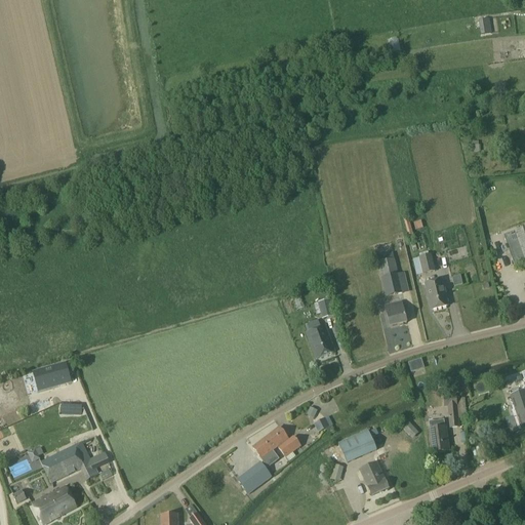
[(481,36),(491,34),(489,19),(478,21),(481,36)]
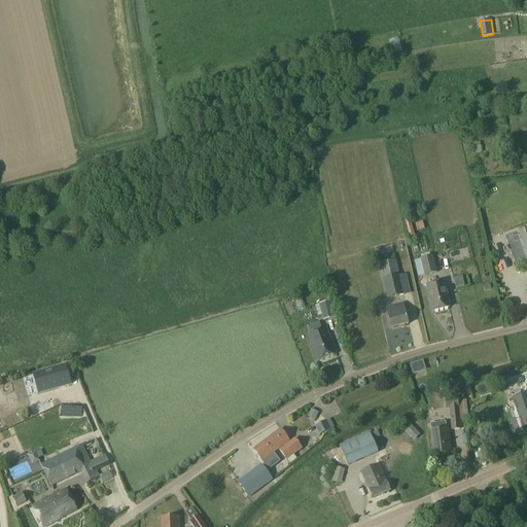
[(526,229),(505,237),(517,268),(526,264),(526,229)]
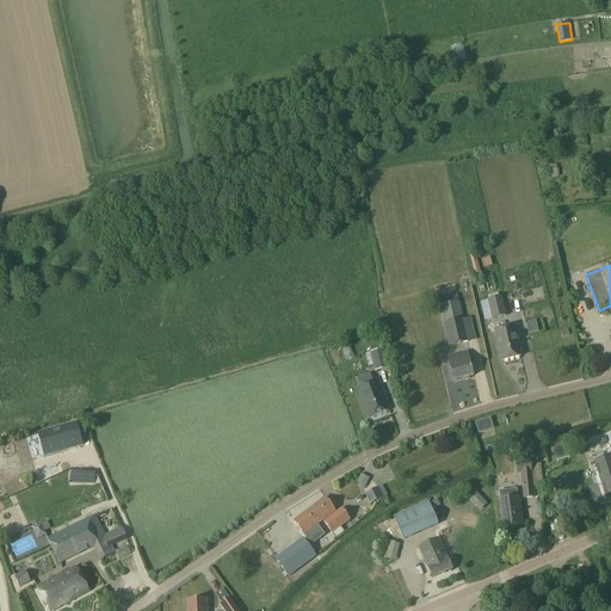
[(499,298),(488,301),(487,301),(492,320),(492,321),(506,318),(506,315),(503,297),(501,297),(499,298)]
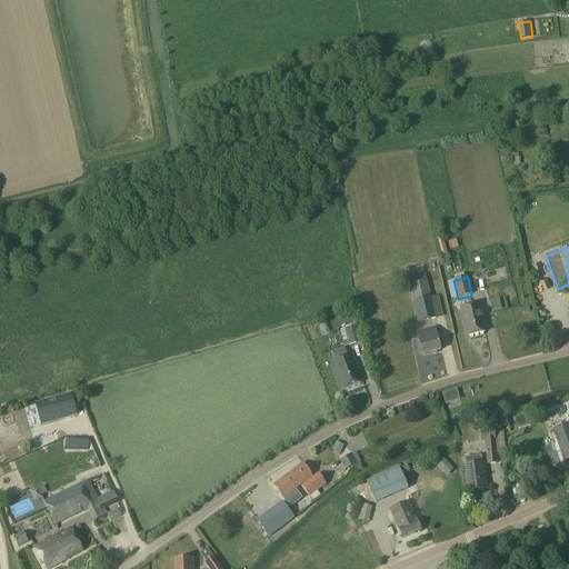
[(428,281),(410,285),(419,322),(437,318),(432,298),(428,281)]
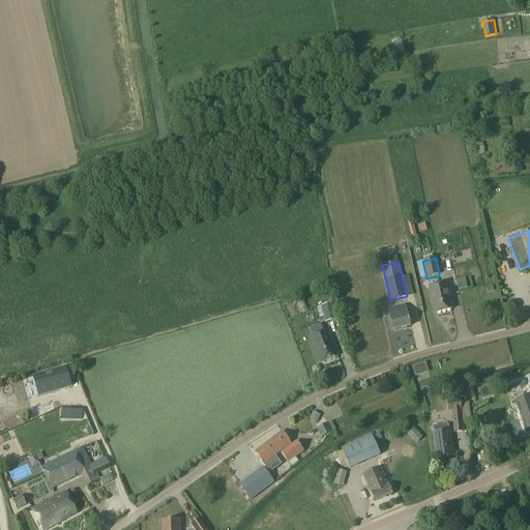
[(446,284),(431,288),(436,314),(452,311),(446,284)]
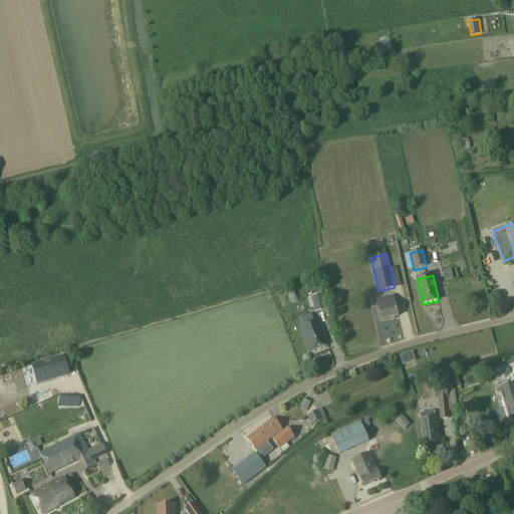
[(294,290),(287,292),(291,303),(298,300),(294,290)]
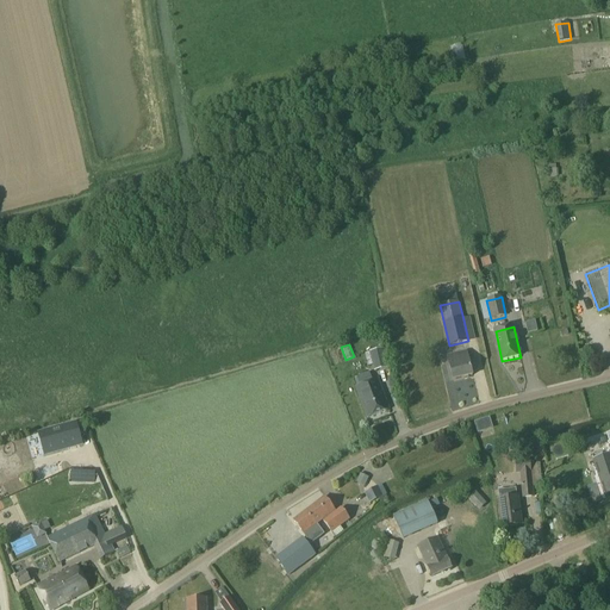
[(371,353),(374,369),(374,372),(388,368),(384,349),(371,353)]
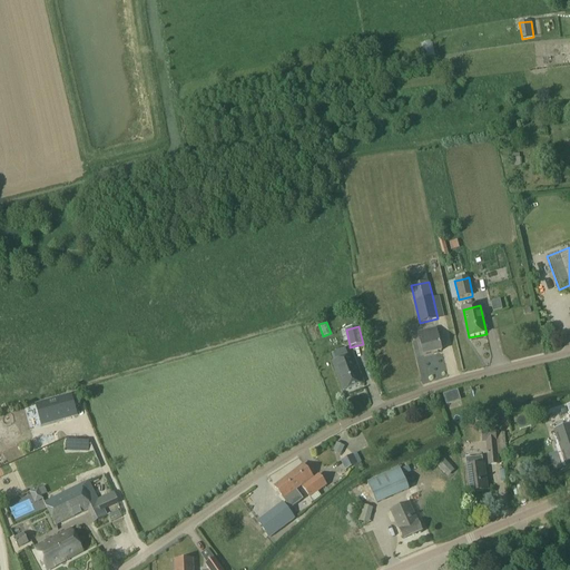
[(419,333),(421,342),(423,355),(442,351),(439,337),(436,328),(419,333)]
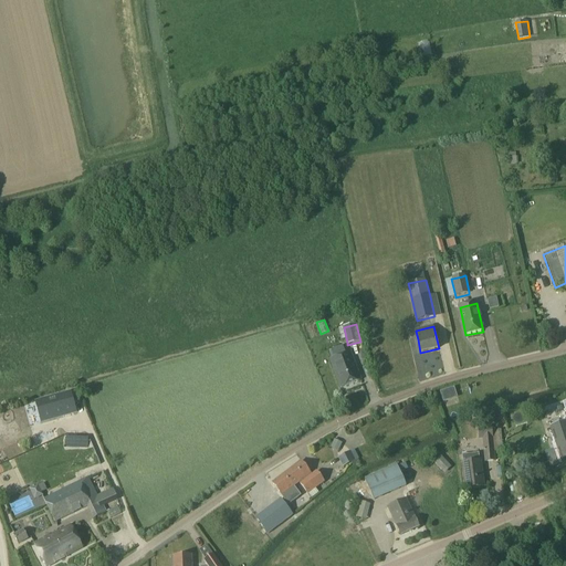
[(329,350),(333,358),(331,359),(341,388),(362,380),(350,352),(346,354),(343,346),(329,350)]
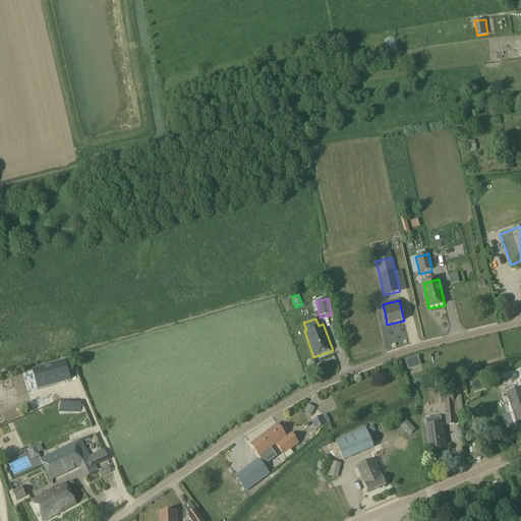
[(39,388),(70,378),(65,360),(34,369),(39,388)]
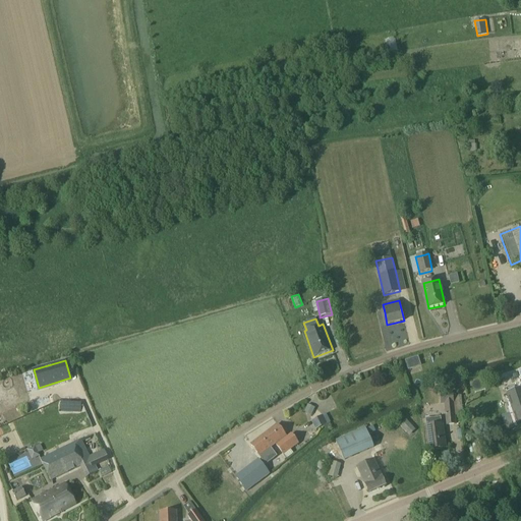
[(513,413),(518,428),(520,426),(520,372),(503,380),(510,402),(510,403),(510,404),(507,405),(510,414),(513,413)]
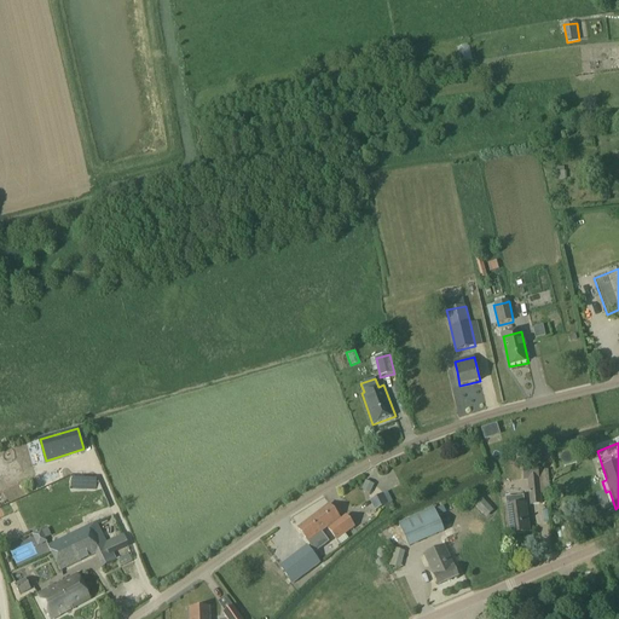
[(539,467),(528,467),(524,468),(525,481),(528,481),(531,505),(542,504),(542,490),(539,467)]
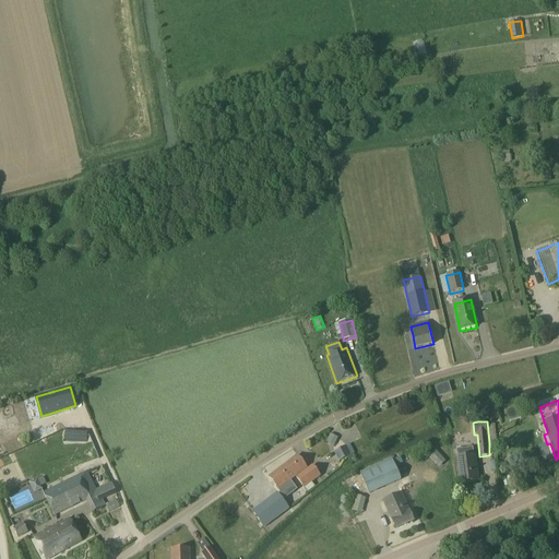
[(328,441),(335,444),(337,438),(330,435),(328,441)]
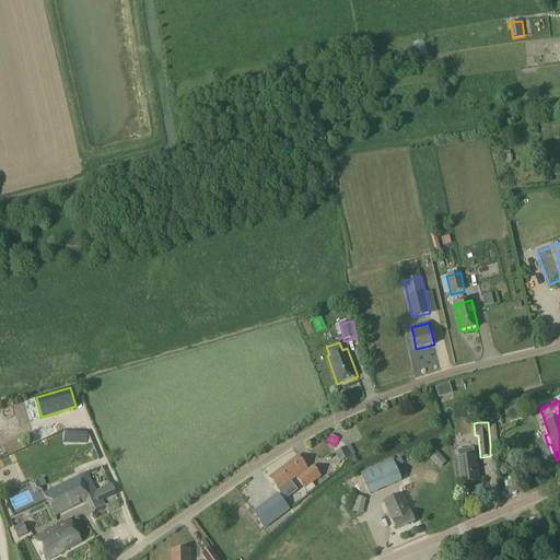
[(351,456),(347,447),(335,453),(339,463),(351,456)]
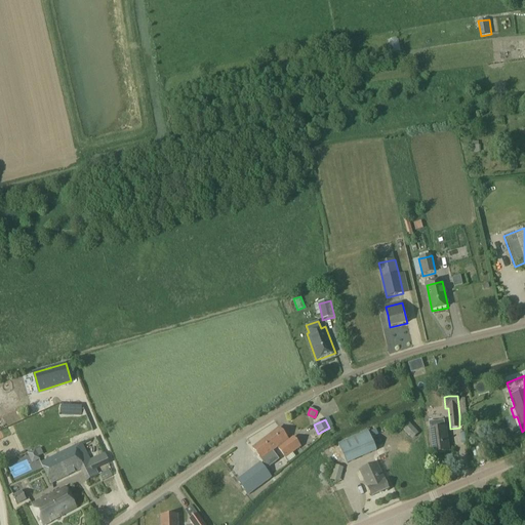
[(403,430),(409,437),(415,431),(409,423),(403,430)]
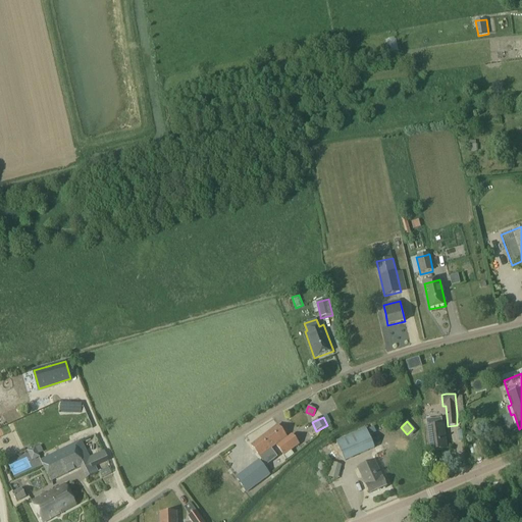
[(278,426),(269,432),(277,445),(276,445),(276,446),(284,456),(300,445),(293,435),(288,439),(286,437),(278,426)]
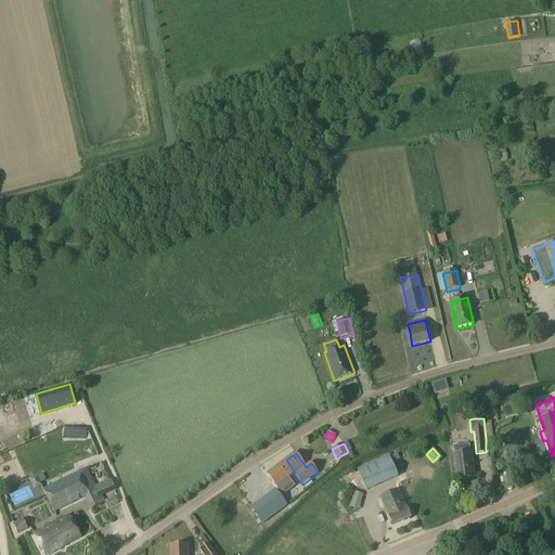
[(470,453),(454,455),(457,479),(472,478),(469,463),(473,463),(470,453)]
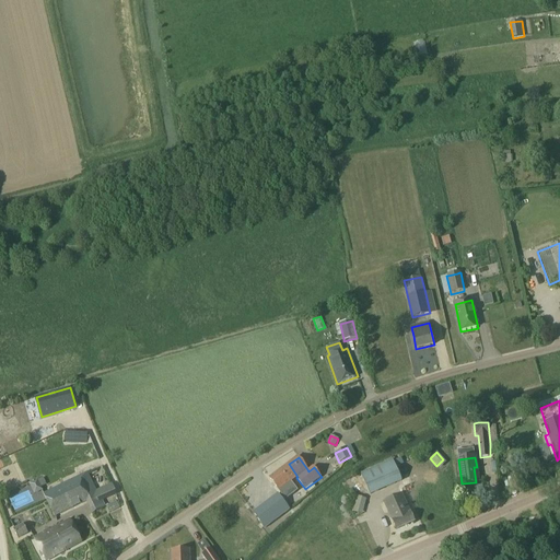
[(393,459),(361,474),(371,496),(403,481),(393,459)]
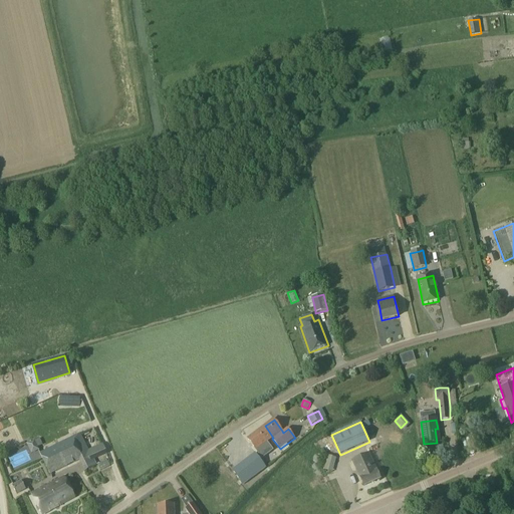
[(273,438),(265,426),(248,439),(262,459),(273,451),(267,442),(272,439),(272,438),(273,438)]
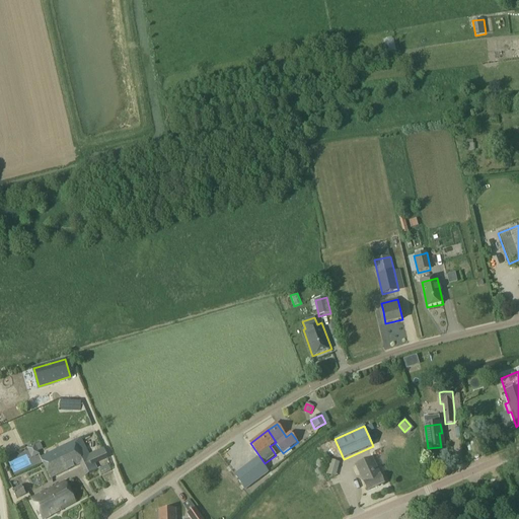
[(91,459),(89,456),(81,439),(74,442),(84,463),(91,459)]
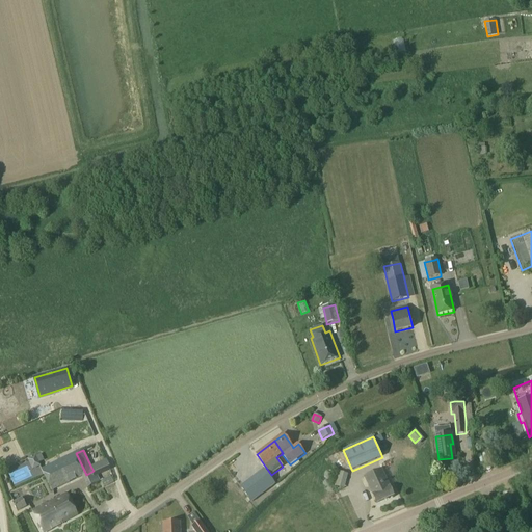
[(86,475),(76,453),(76,452),(42,469),(52,491),(86,475)]
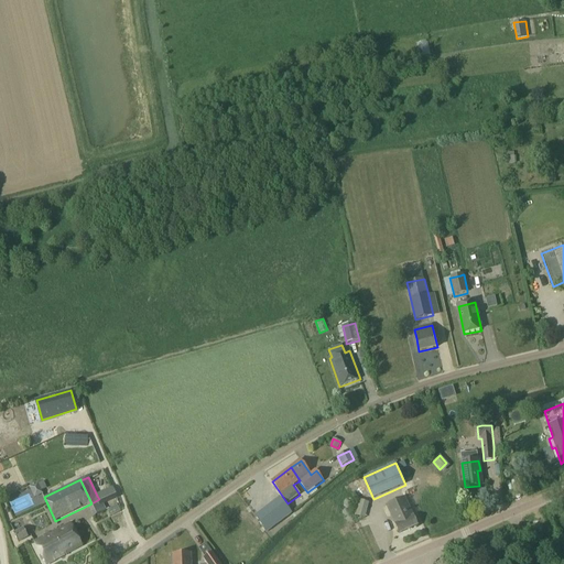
[(97,496),(99,499),(101,505),(118,497),(114,488),(97,496)]
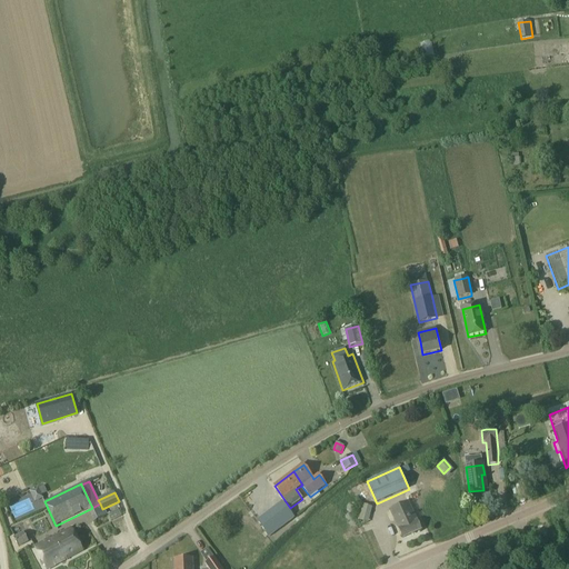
[(19,508),(21,508),(18,500),(9,503),(15,516),(21,512),(19,508)]
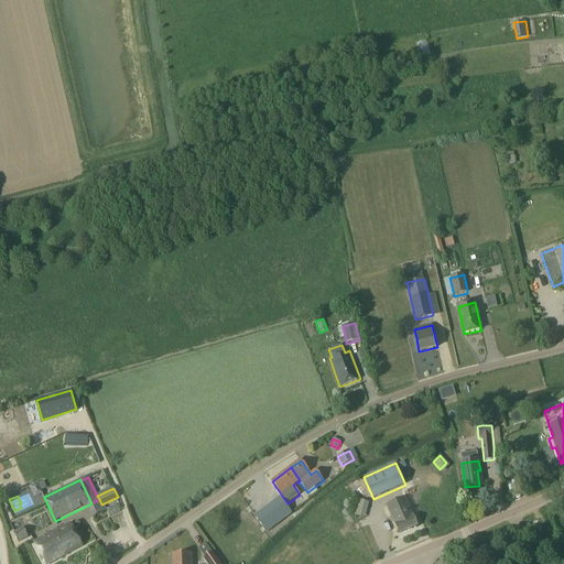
[(396,524),(400,533),(418,525),(414,516),(413,517),(404,497),(387,506),(396,524)]
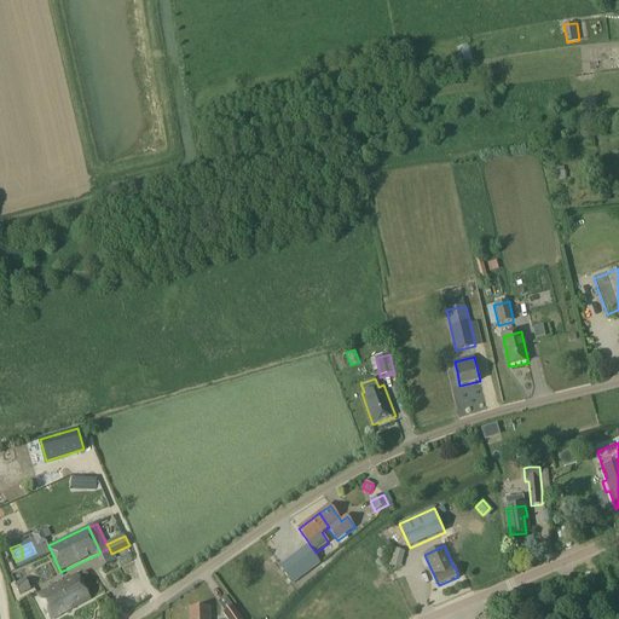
[(393,548),(388,565),(400,568),(405,551),(393,548)]
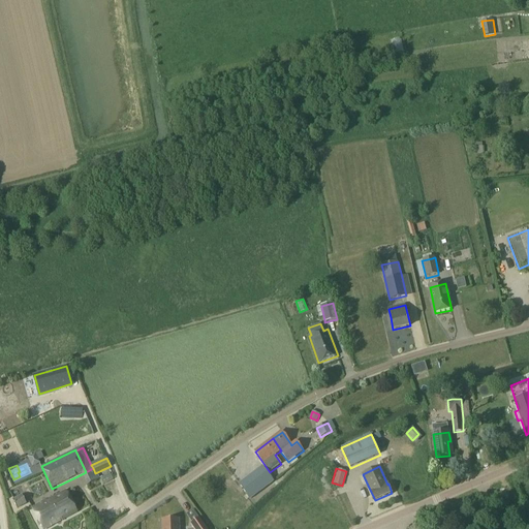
[(268,487),(256,471),(239,485),(250,500),(268,487)]
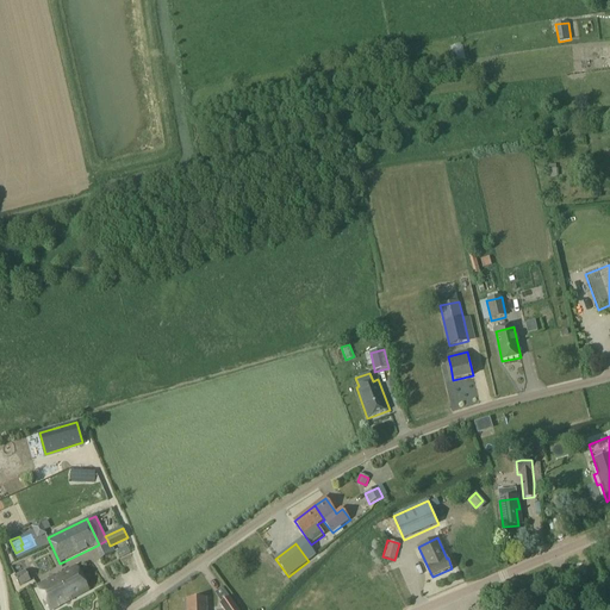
[(117,552),(120,559),(131,553),(128,546),(117,552)]
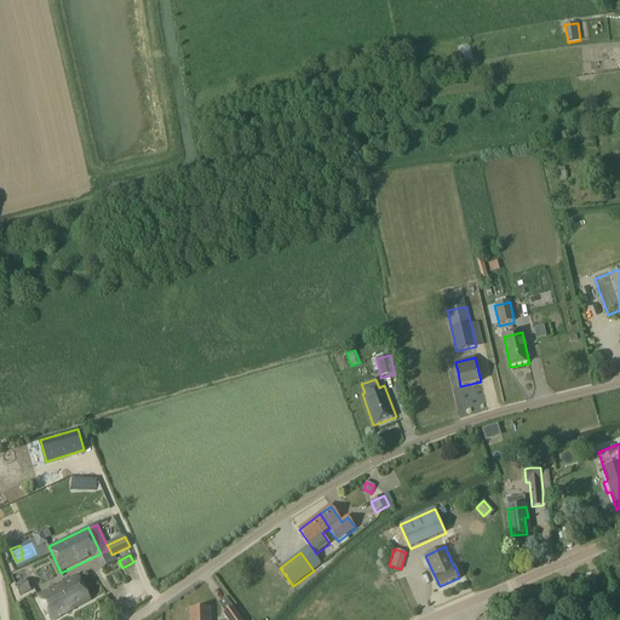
[(78,575),(38,596),(50,619),(53,619),(91,601),(78,575)]
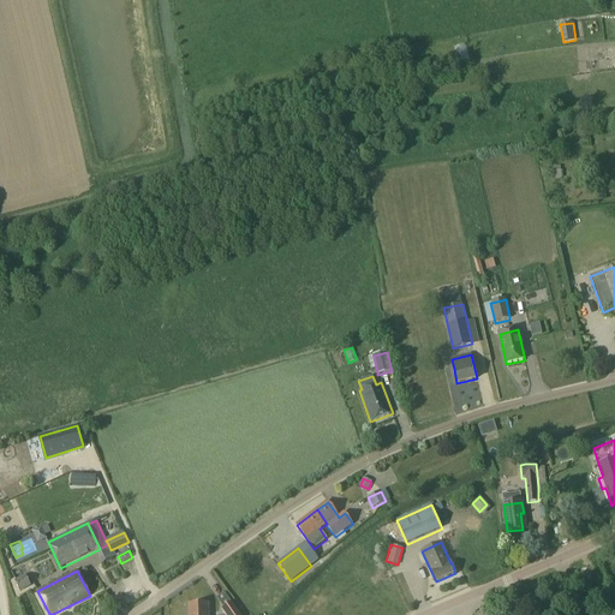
[(25,580),(15,586),(18,592),(29,586),(25,580)]
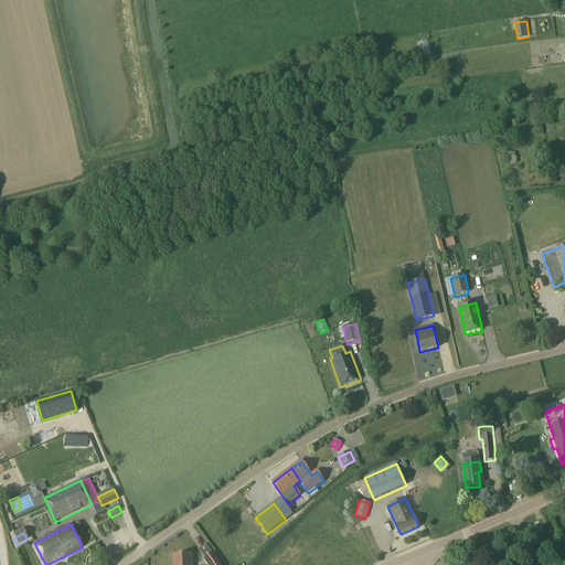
[(220,564),(213,554),(203,560),(206,564),(220,564)]
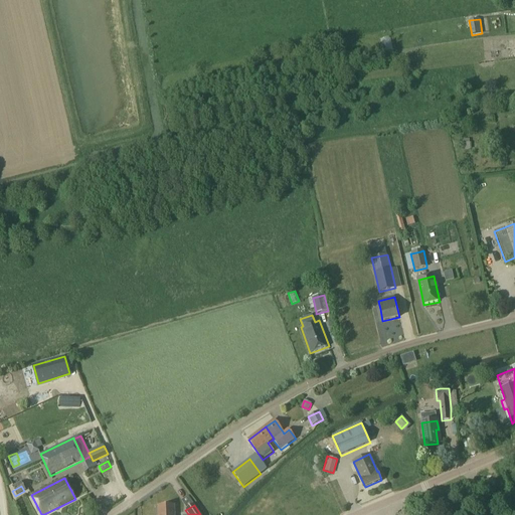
[(174,514),(174,506),(157,506),(157,514),(174,514)]
